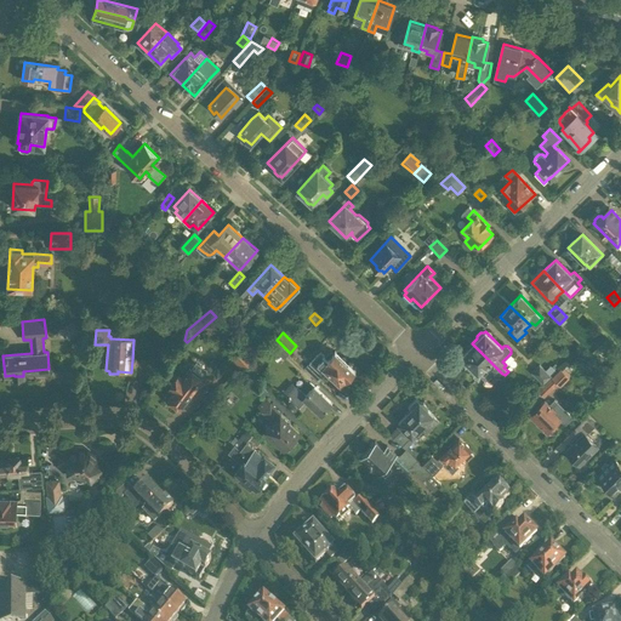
[(535,332),(530,336),(536,342),(540,339),(535,332)]
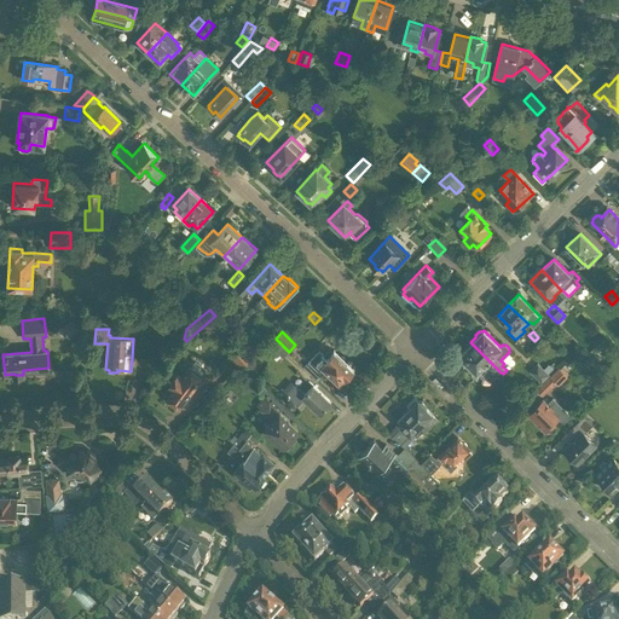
[(288,353),(275,340),(267,346),(282,359),(288,353)]
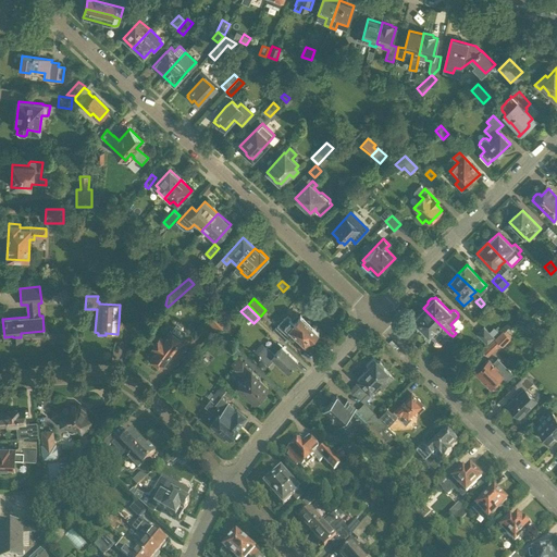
[(450,335),(423,308),(416,317),(412,317),(412,322),(416,322),(422,329),(422,332),(424,334),(428,334),(429,335),(434,339),(437,339),(441,336),(445,341),(450,335)]
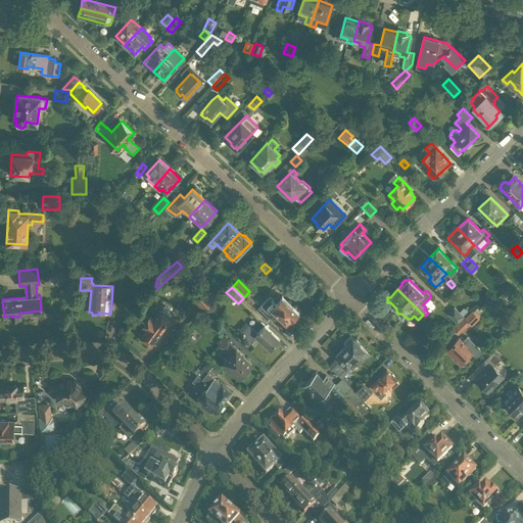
[(207,294),(206,294),(197,304),(204,312),(215,301),(207,294)]
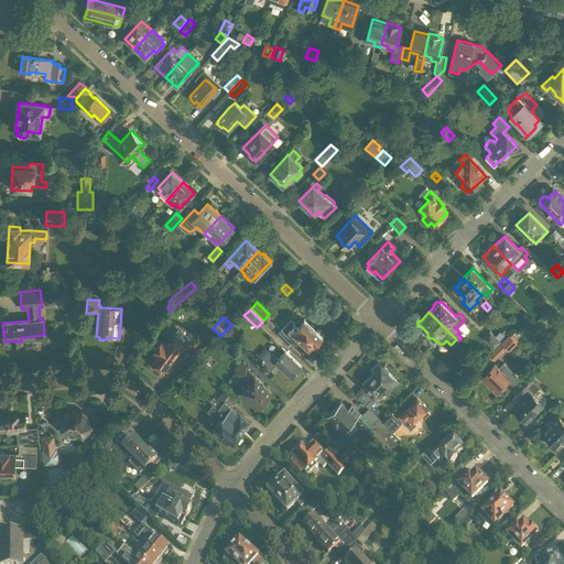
[(295,335),(308,348),(314,344),(315,344),(323,336),(304,318),(297,325),(294,323),(291,320),(281,329),(291,339),(295,335)]
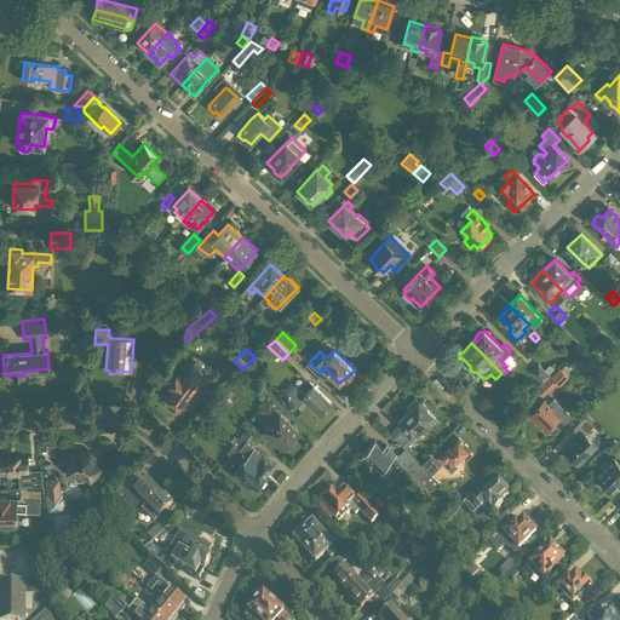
[(245,368),(254,377),(263,367),(254,359),(245,368)]
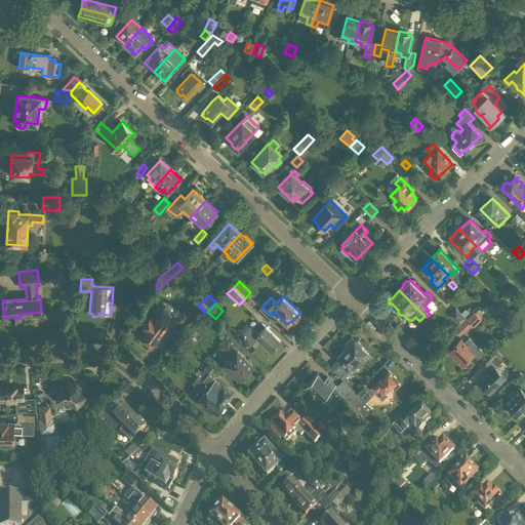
[(470,313),(466,310),(461,313),(456,308),(449,315),(459,325),(467,318),(466,317),(470,313)]
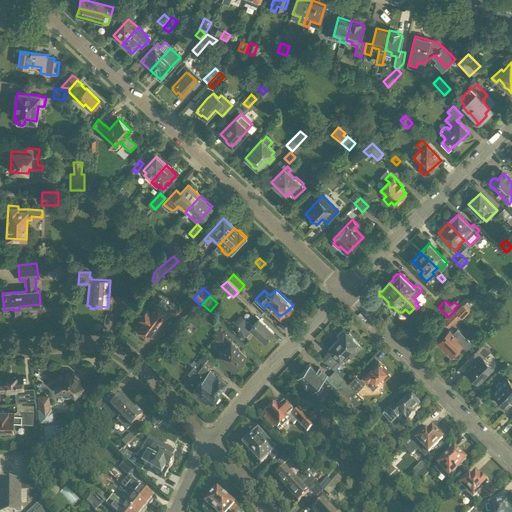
[(154,304),(149,312),(147,310),(140,320),(142,322),(138,329),(140,330),(139,332),(145,337),(146,335),(149,337),(166,313),(154,304)]
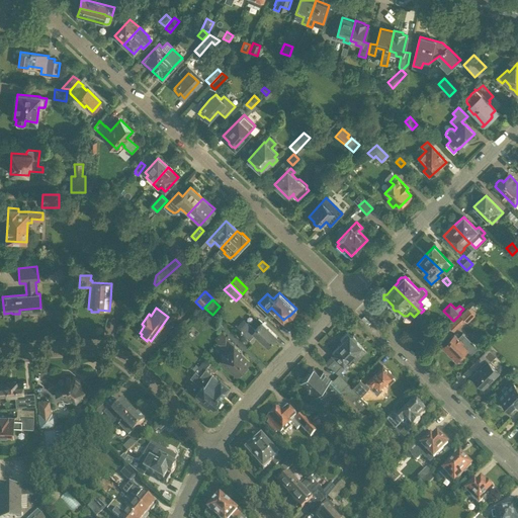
[(212,315),(204,308),(196,315),(203,323),(212,315)]
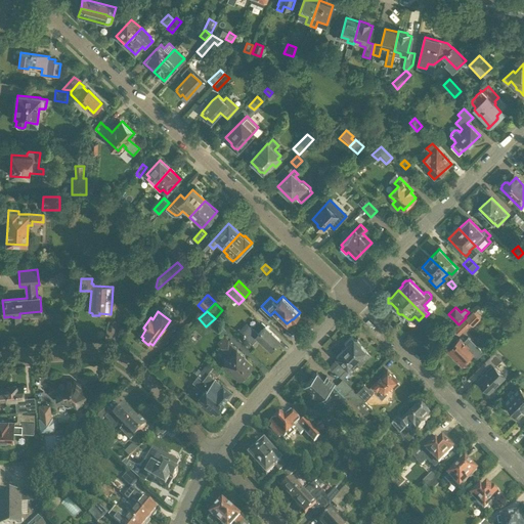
[(453,331),(459,335),(459,336),(471,324),(473,326),(480,318),(473,311),(465,318),(465,319),(453,331)]
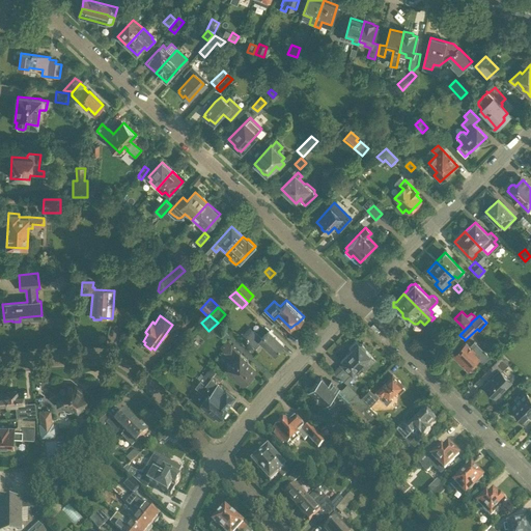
[(274,355),(280,348),(284,344),(269,330),(261,338),(250,328),(243,336),(258,350),(263,344),(274,355)]
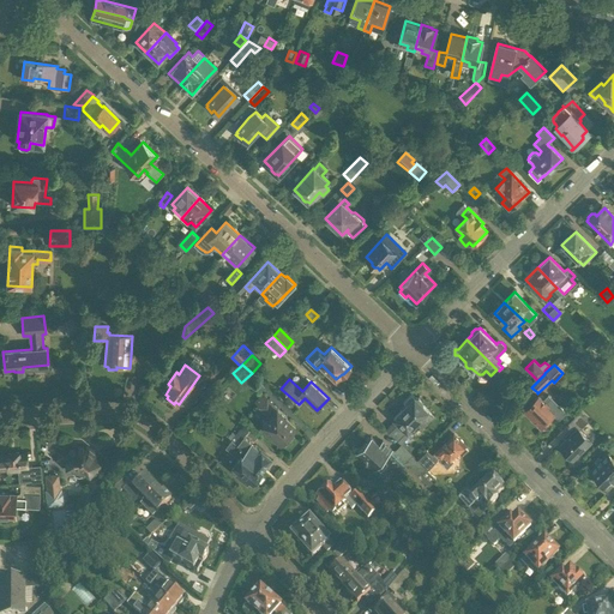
[(507,407),(519,395),(512,387),(500,398),(507,407)]
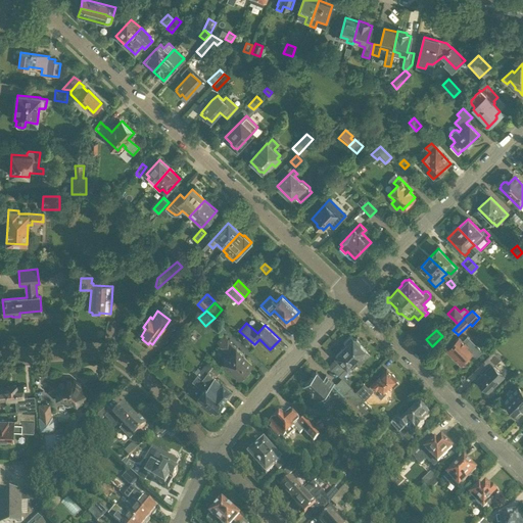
[(341,378),(342,378),(347,383),(349,381),(343,376),(359,360),(362,363),(370,354),(364,349),(365,349),(360,344),(360,340),(357,338),(353,338),(352,338),(349,335),(343,341),(346,344),(335,355),(337,358),(329,366),(341,378)]
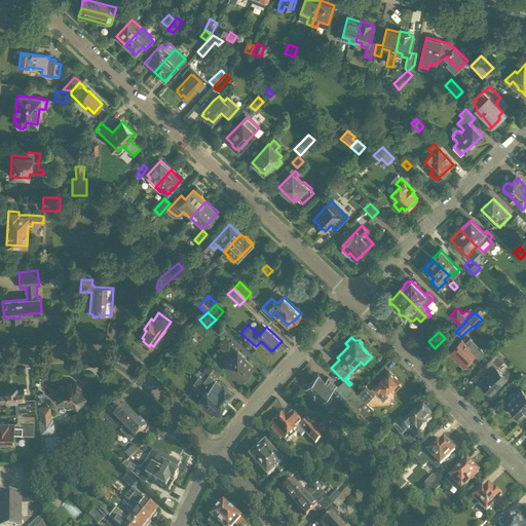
[(237,349),(225,338),(219,344),(231,357),(225,363),(240,377),(245,381),(252,373),(248,369),(253,364),(237,349)]
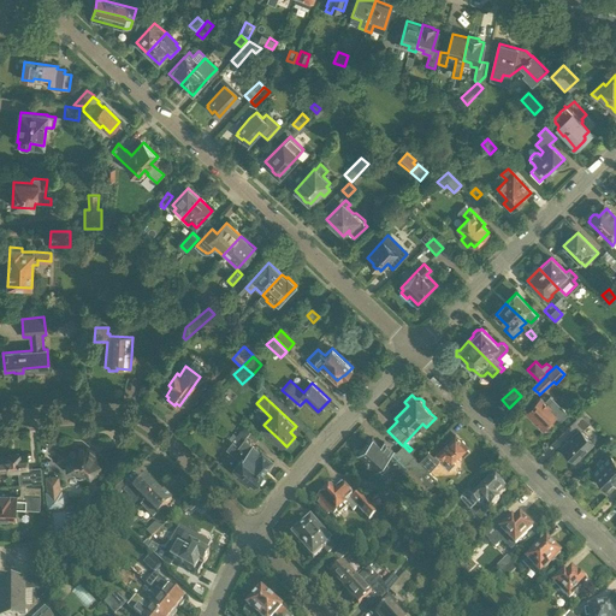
[(555,402),(550,407),(540,397),(526,412),(543,428),(556,415),(555,414),(561,409),(555,402)]
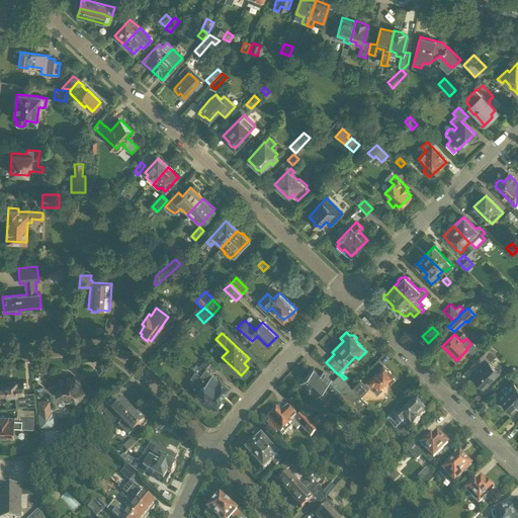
[(477,368),(478,369),(471,376),(483,387),(499,372),(489,363),(496,356),(489,348),(477,359),(481,363),(477,368)]
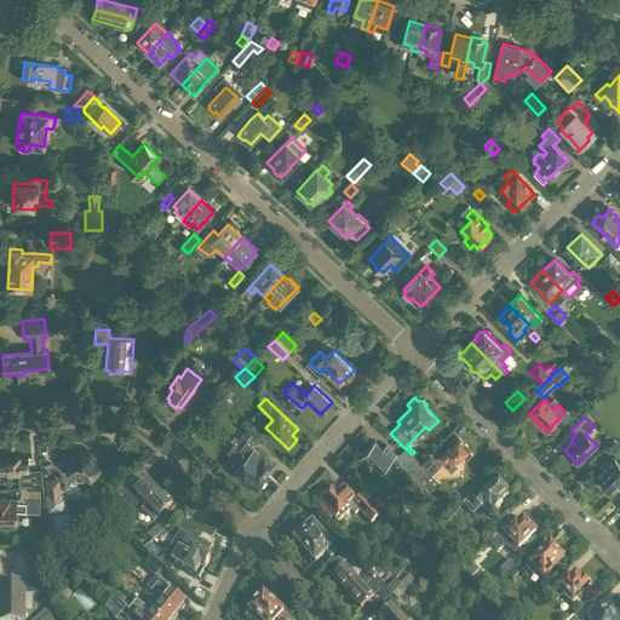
[(246,441),(252,434),(246,429),(228,452),(241,463),(235,470),(240,474),(237,476),(237,477),(248,486),(251,486),(253,482),(256,484),(274,463),(246,441)]
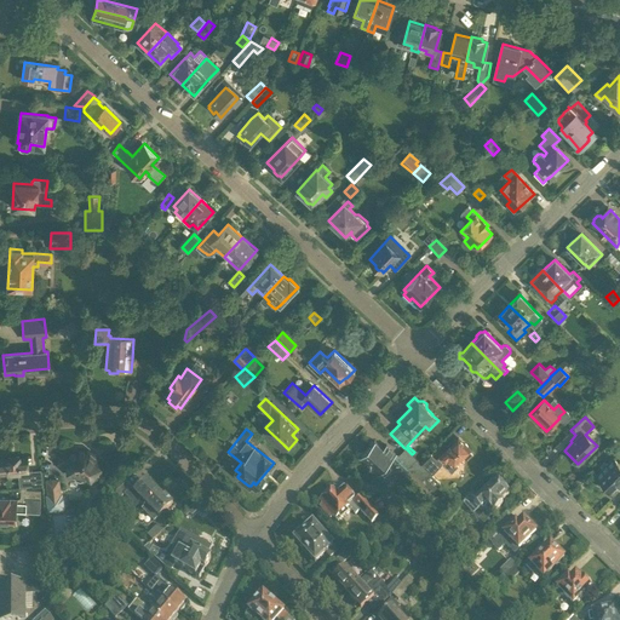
[(430,453),(420,464),(426,470),(431,475),(442,464),(452,474),(458,466),(455,464),(463,457),(465,460),(472,453),(469,449),(458,438),(437,460),(430,453)]
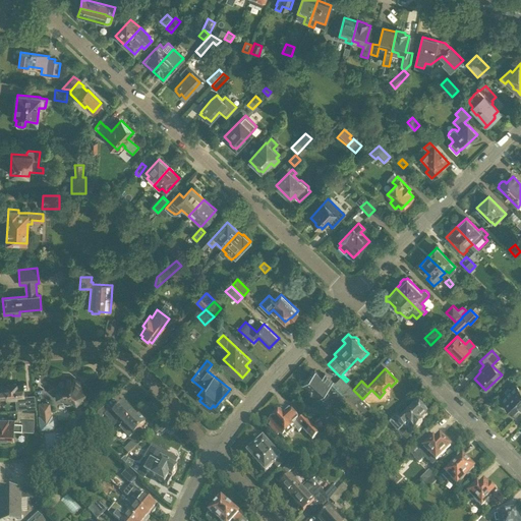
[(340,396),(342,394),(346,398),(347,396),(356,406),(362,399),(358,395),(353,390),(346,382),(341,377),(335,383),(333,382),(325,373),(322,377),(314,370),(303,383),(311,391),(311,394),(313,396),(316,396),(319,398),(320,397),(323,400),(329,393),(326,390),(330,385),(340,396)]
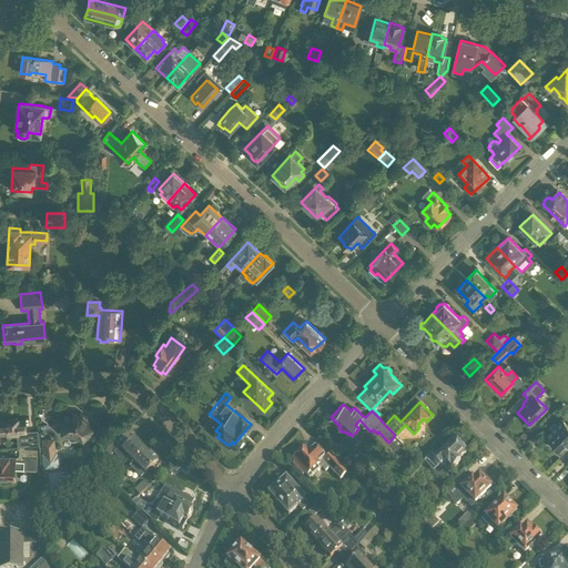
[(89,432),(94,425),(84,417),(84,415),(83,415),(81,414),(81,413),(53,415),(53,424),(61,424),(62,435),(68,434),(68,437),(70,439),(72,440),(75,439),(78,437),(82,440),(84,438),(88,439),(90,436),(89,432)]
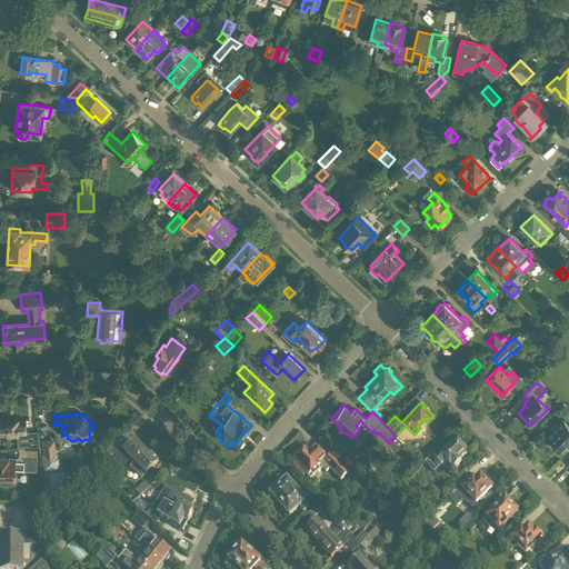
[(0,435),(26,432),(25,419),(18,420),(18,419),(8,420),(8,421),(0,421),(0,435)]
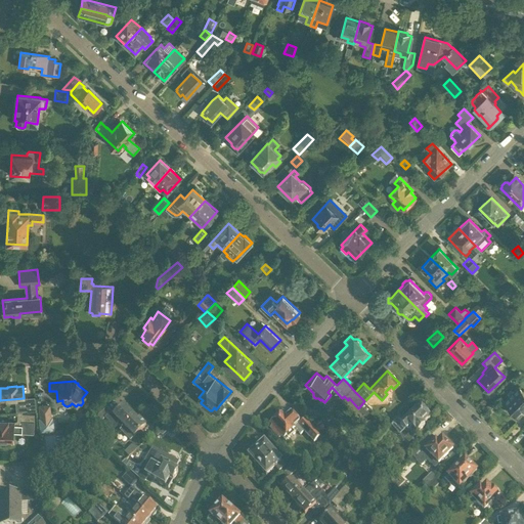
[(517,417),(522,411),(523,413),(523,392),(518,387),(513,392),(510,390),(507,393),(509,396),(504,401),(513,411),(517,417)]
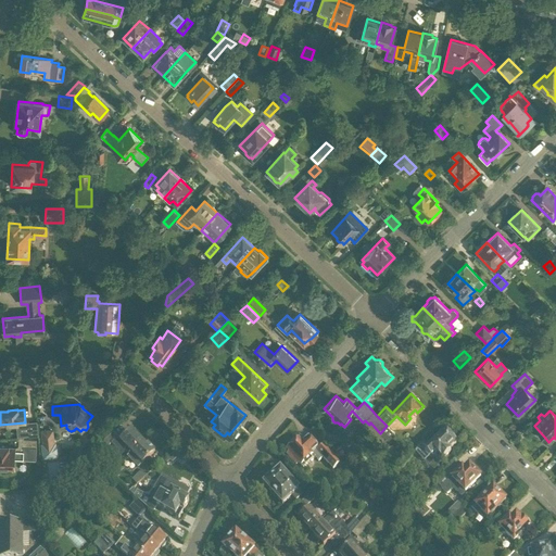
[(38,437),(37,422),(28,424),(29,437),(38,437)]
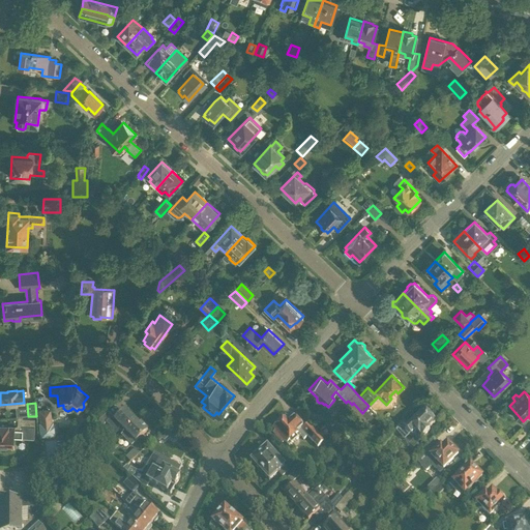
[(376,413),(369,406),(362,413),(370,419),(376,413)]
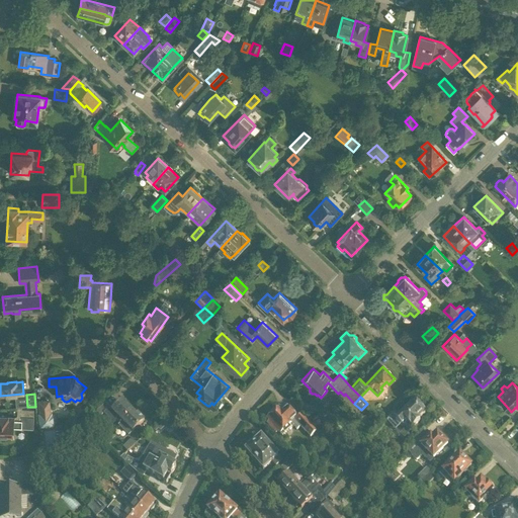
[(119,424),(133,412),(122,401),(112,411),(109,408),(105,404),(96,412),(100,417),(103,414),(112,423),(115,420),(119,424)]
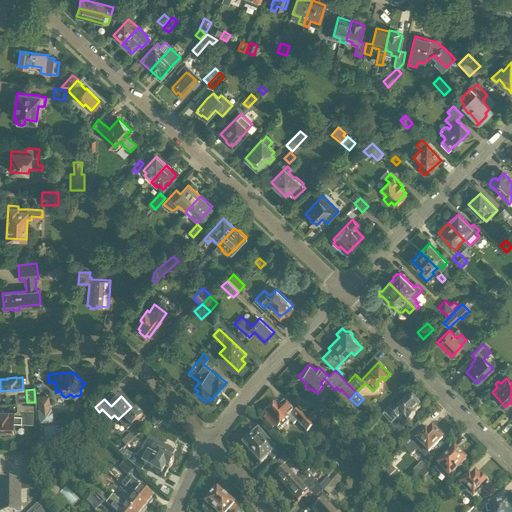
[(51,397),(36,399),(37,411),(52,409),(51,397)]
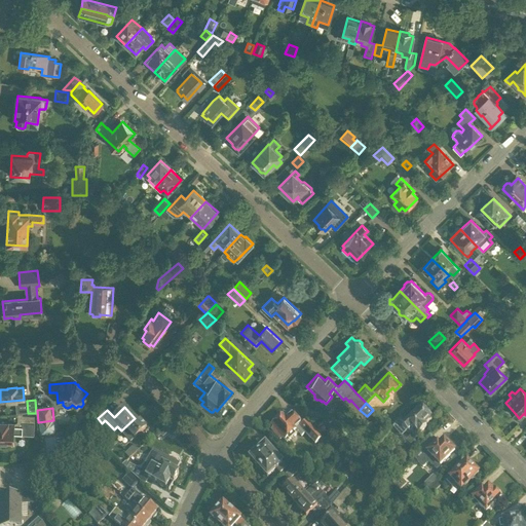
[(420,408),(405,423),(402,426),(407,431),(414,439),(426,427),(424,425),(431,419),(420,408)]
